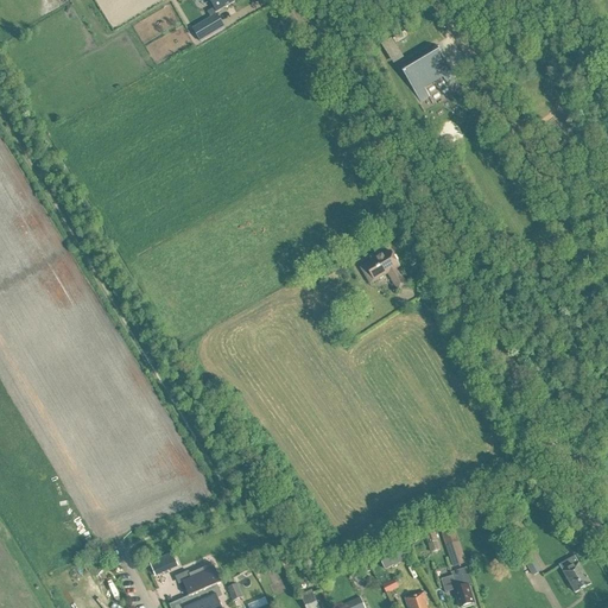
[(210,0),(215,8),(217,13),(239,0),(210,0)]
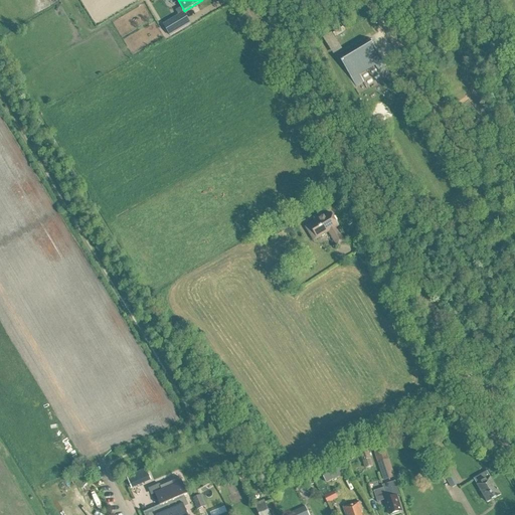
[(182,12),(184,11),(182,7),(175,11),(178,16),(163,24),(170,36),(191,24),(184,12),(183,13),(182,12)]
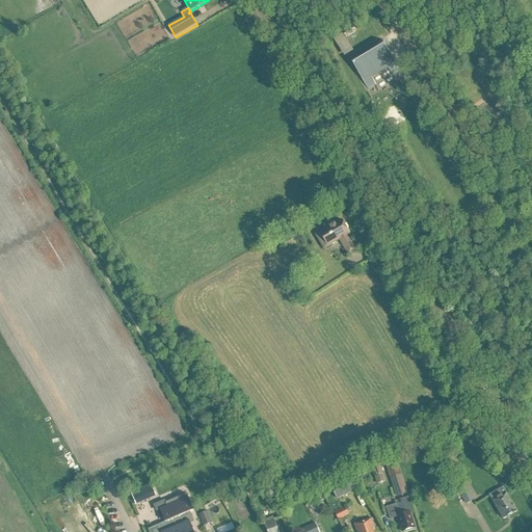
[(345,40),(341,42),(347,52),(351,49),(345,40)]
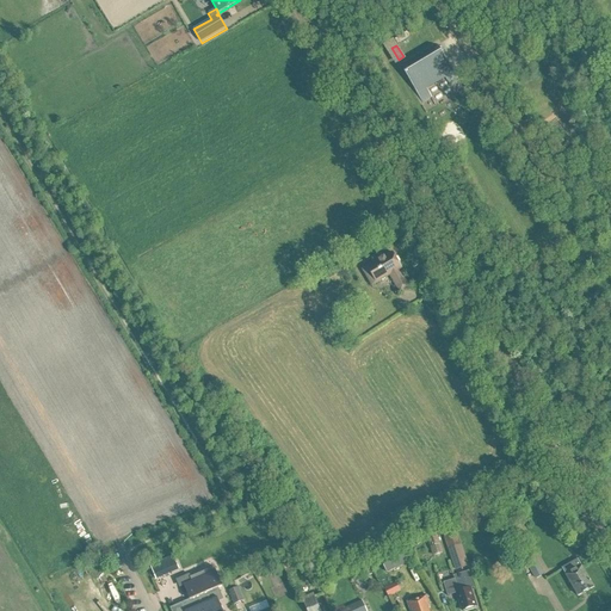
[(439,47),(402,68),(423,104),(432,98),(426,90),(452,74),(445,61),(444,61),(440,55),(443,54),(439,47)]
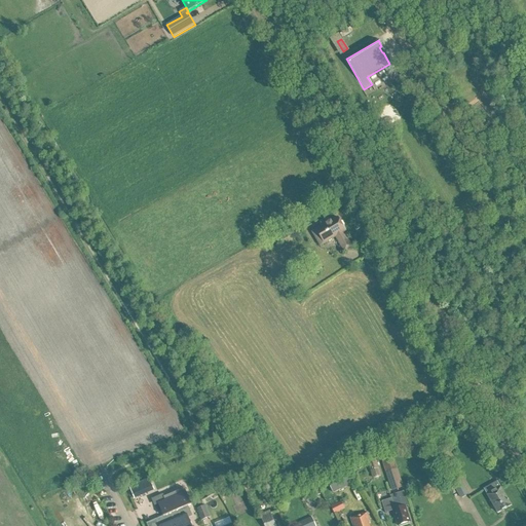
[(392,66),(385,70),(388,75),(396,71),(392,66)]
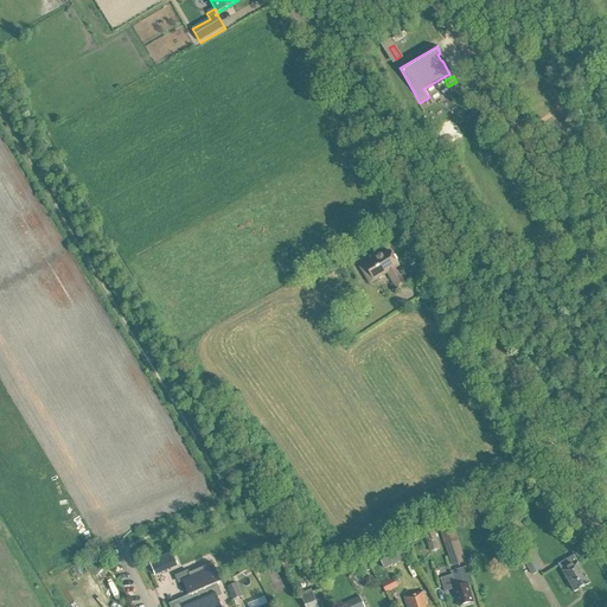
[(401,267),(390,250),(378,257),(376,253),(369,256),(371,260),(359,268),(370,286),(388,274),(397,289),(406,285),(396,269),(401,267)]
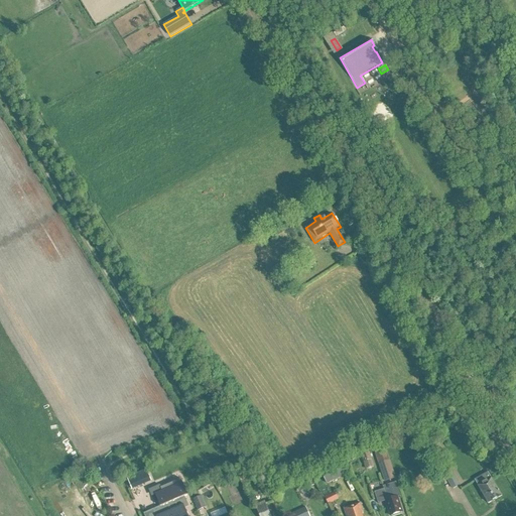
[(289,229),(284,221),(270,229),(274,237),(289,229)]
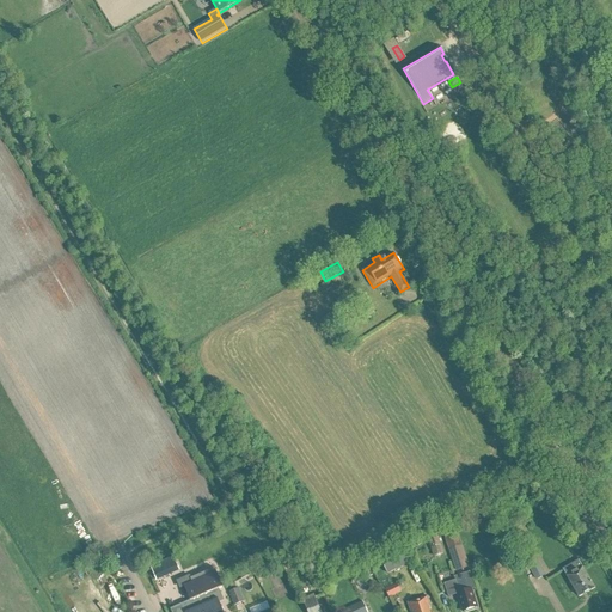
[(363,322),(373,316),(375,314),(372,307),(360,314),(363,322)]
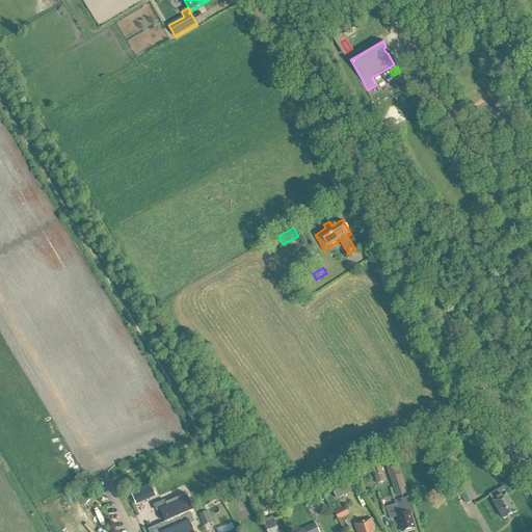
[(410,454),(410,463),(413,463),(417,463),(417,459),(419,459),(419,454),(410,454)]
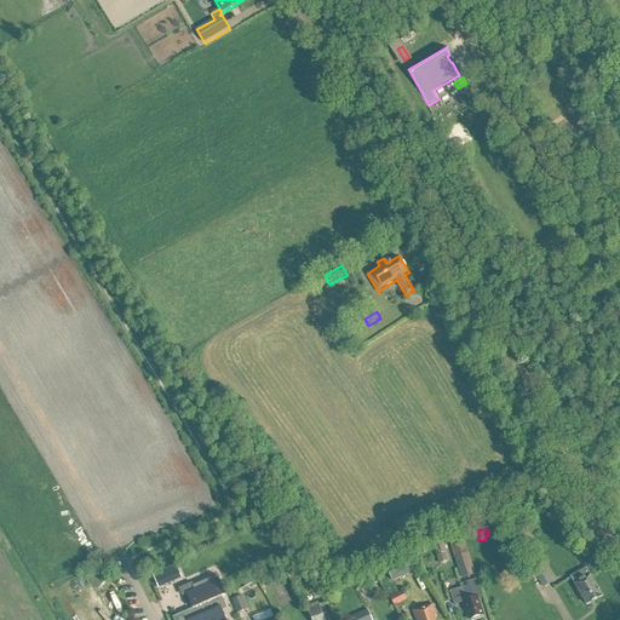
[(441,563),(451,560),(447,544),(436,546),(441,563)]
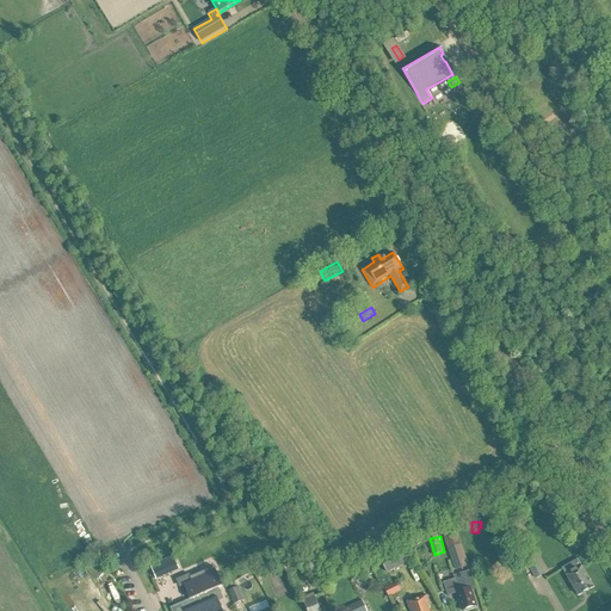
[(456,569),(468,566),(461,545),(449,549),(456,569)]
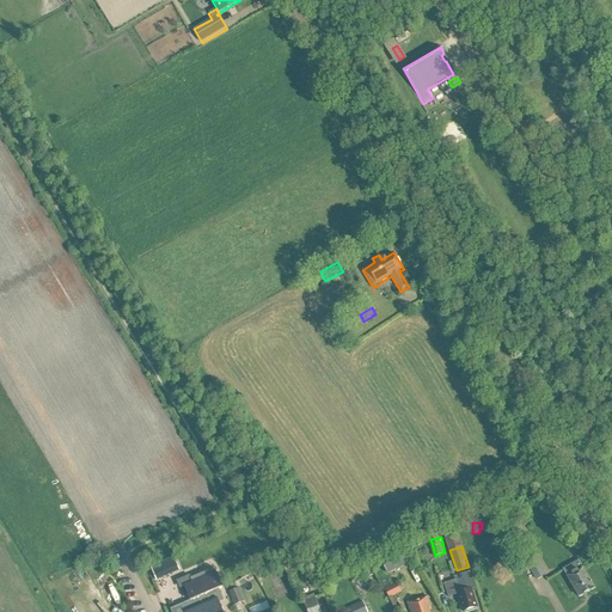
[(387,574),(412,562),(405,549),(380,561),(387,574)]
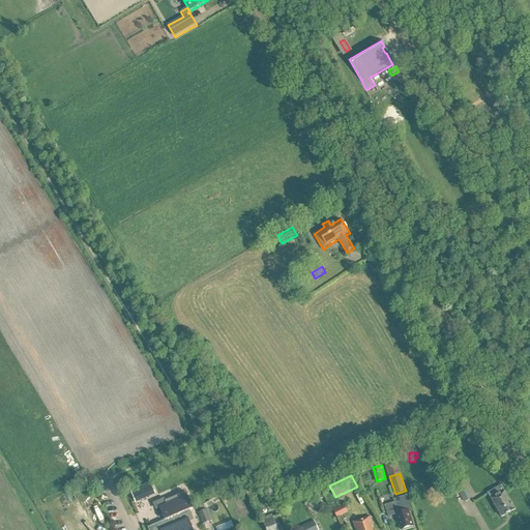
[(137,501),(156,493),(152,481),(133,490),(137,501)]
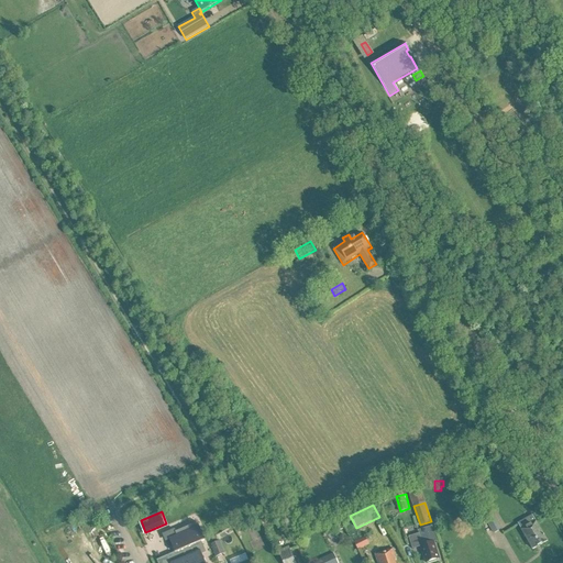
[(493,512),(484,517),(494,534),(501,529),(493,512)]
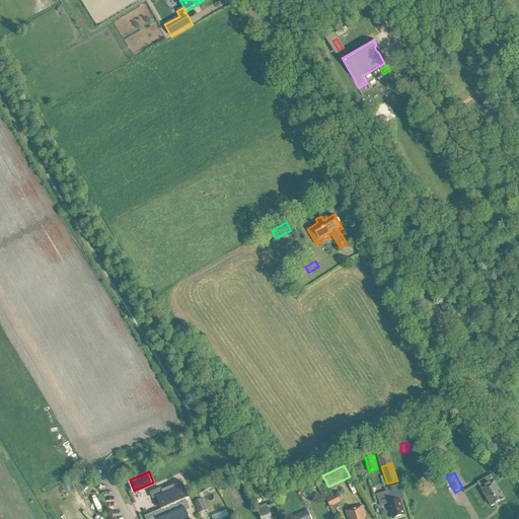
[(491,507),(505,500),(491,474),(477,483),(491,507)]
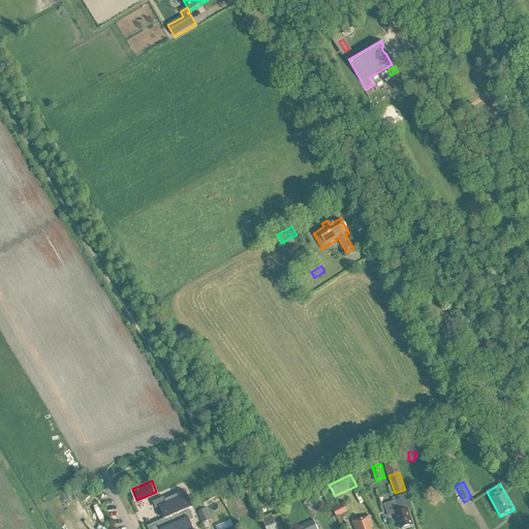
[(164,520),(148,527),(148,528),(192,528),(188,519),(192,518),(189,509),(193,508),(186,492),(164,501),(163,498),(153,502),(156,509),(159,507),(164,520)]
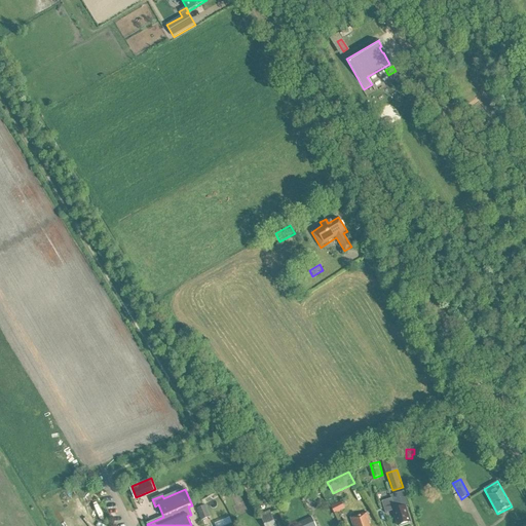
[(405,524),(410,523),(405,505),(403,506),(401,500),(393,502),(391,498),(381,502),(385,514),(393,511),(398,525),(404,525),(405,525),(405,524)]
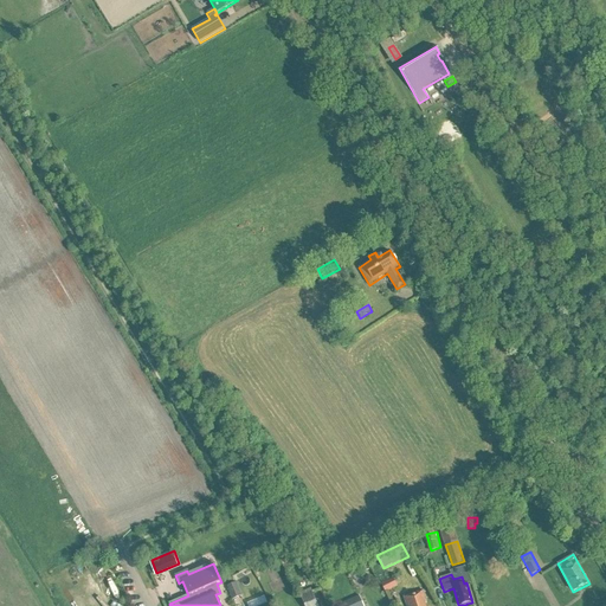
[(385,593),(398,587),(393,579),(381,585),(385,593)]
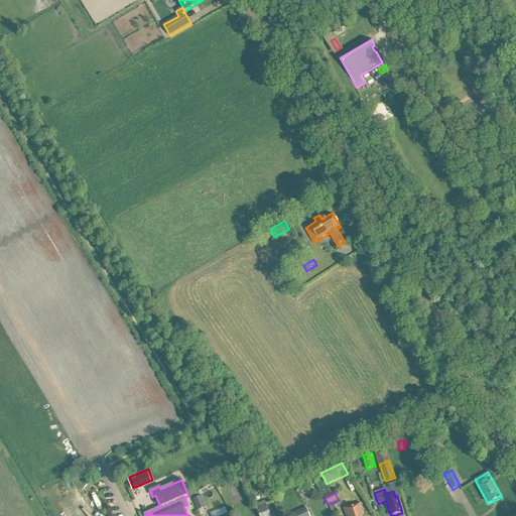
[(201,496),(200,494),(191,497),(198,511),(206,507),(201,496)]
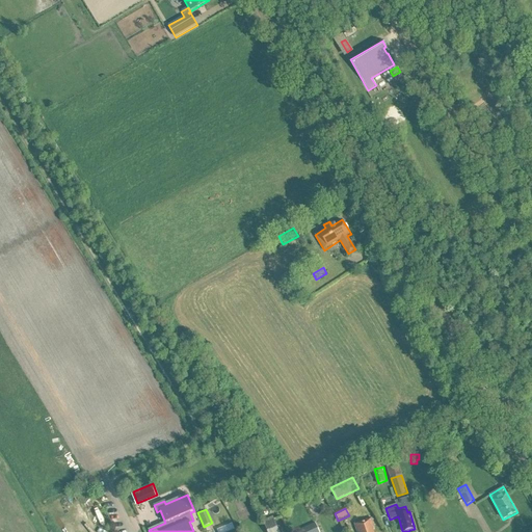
[(267,531),(278,531),(274,520),(264,524),(267,531)]
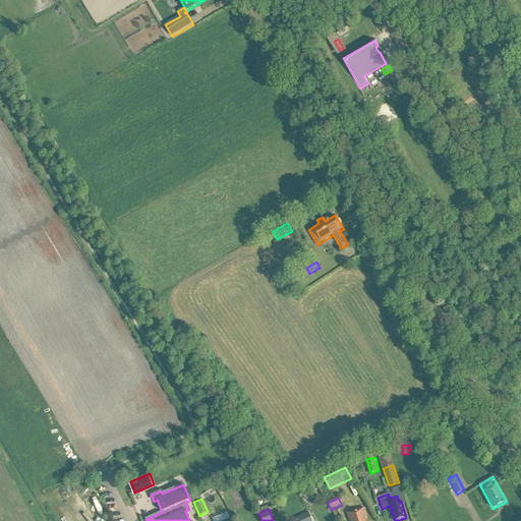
[(365,520),(365,517),(366,517),(364,509),(347,514),(349,520),(365,520)]
